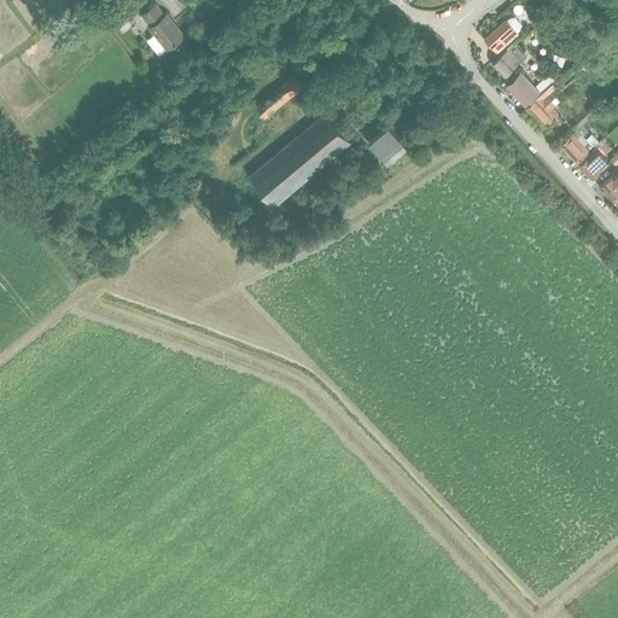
[(150,27),(168,50),(185,35),(167,13),(164,15),(156,4),(143,15),(152,25),(150,27)]
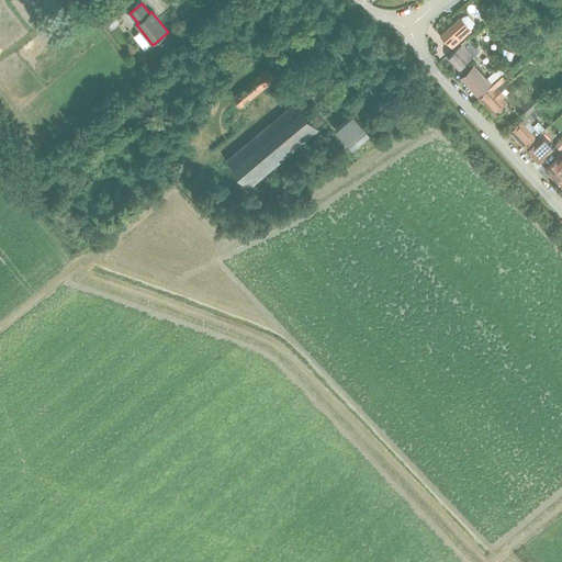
[(474,21),(470,15),(467,15),(464,17),(462,18),(461,17),(440,35),(452,48),(472,30),(471,27),(473,26),(474,24),(474,21)]
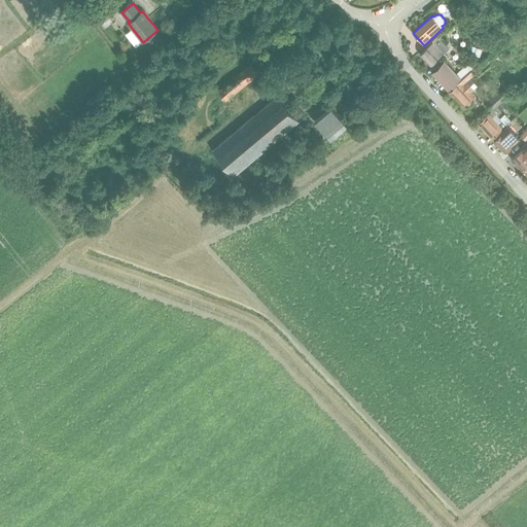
[(433,42),(420,55),(430,65),(449,48),(441,40),(446,35),(443,32),(437,36),(432,40),(433,42)]
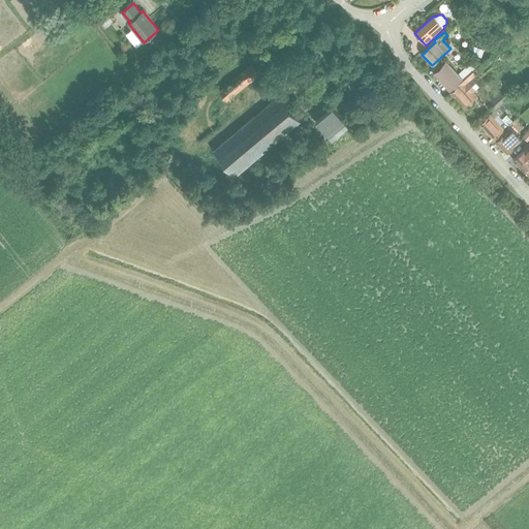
[(479,57),(484,50),(476,45),(472,54),(479,57)]
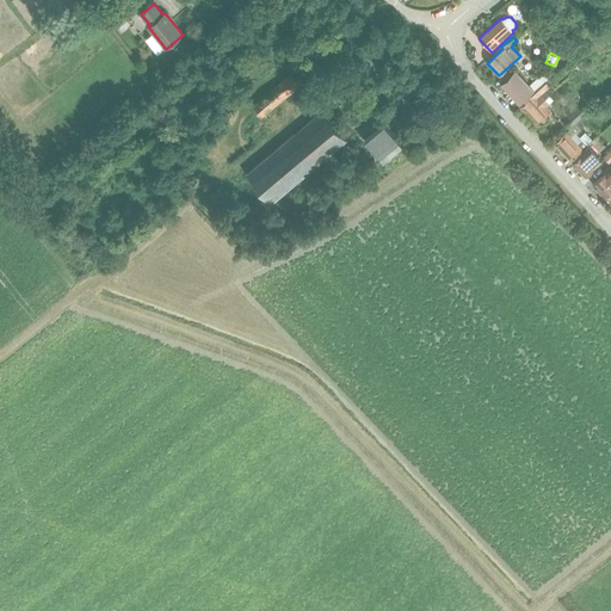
[(542,68),(531,78),(535,80),(545,72),(542,68)]
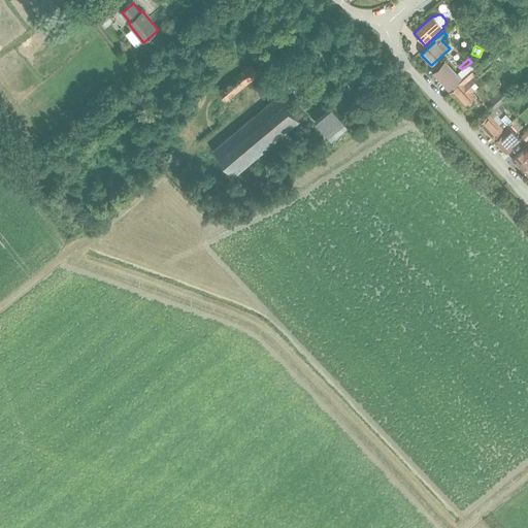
[(460,80),(461,81),(468,73),(472,70),(475,67),(472,63),(465,69),(462,71),(461,70),(457,74),(446,61),(433,72),(449,90),(460,80)]
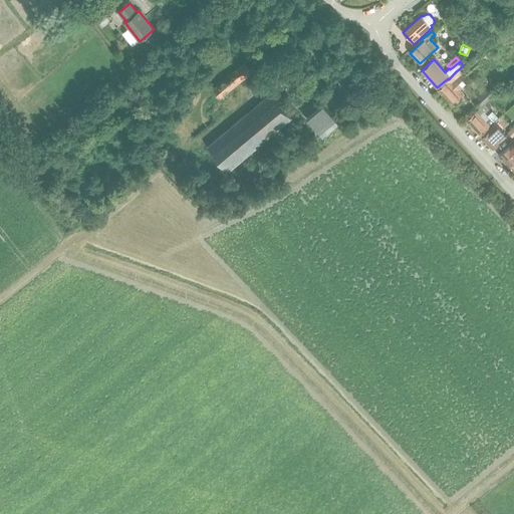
[(456,71),(449,79),(438,88),(453,105),(464,94),(460,89),(466,83),(459,75),(463,71),(462,71),(472,63),(470,59),(460,68),(456,71)]
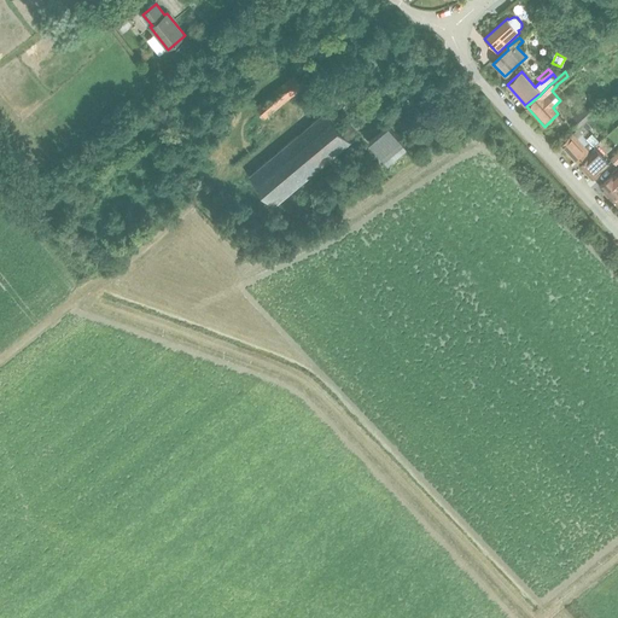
[(255,106),(264,118),(304,86),(295,74),(255,106)]
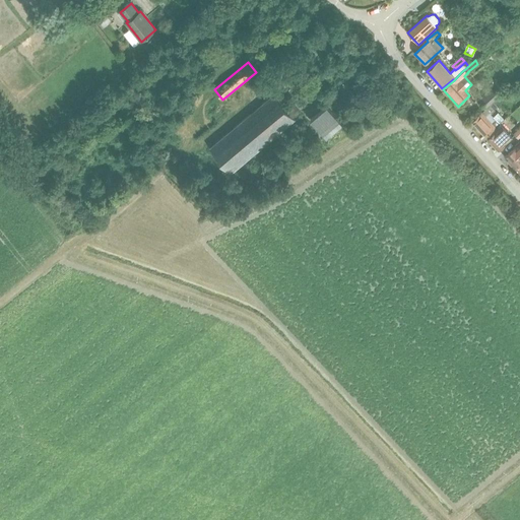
[(341,88),(352,100),(359,93),(346,82),(341,88)]
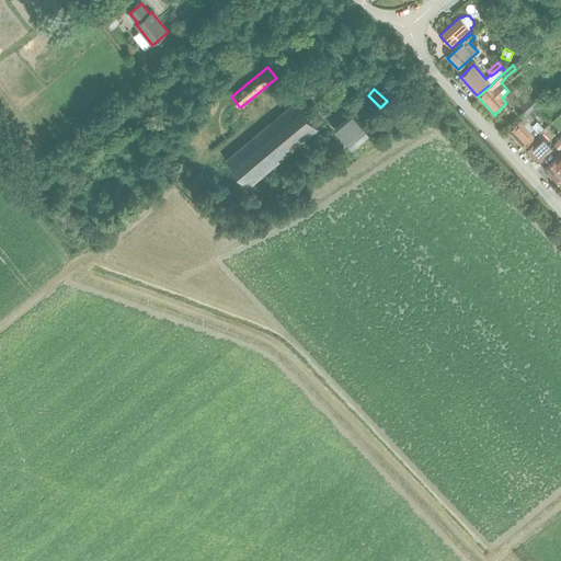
[(516,106),(518,109),(525,115),(539,103),(530,93),(516,106)]
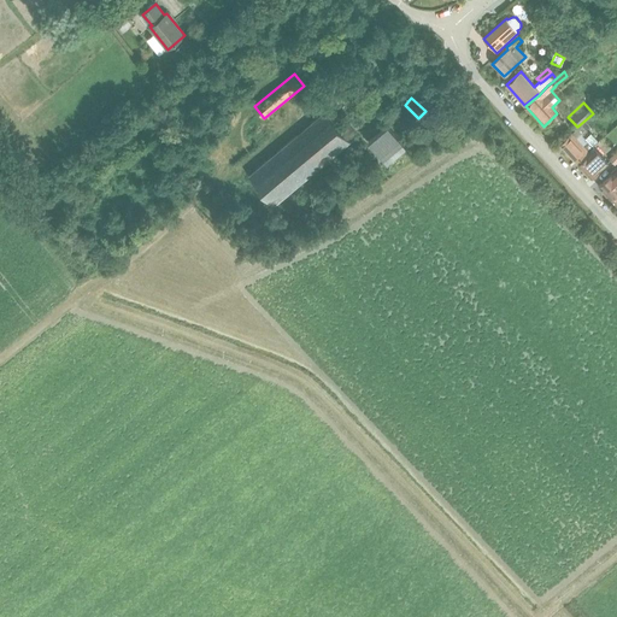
[(250,175),(274,205),(350,141),(325,111),(250,175)]
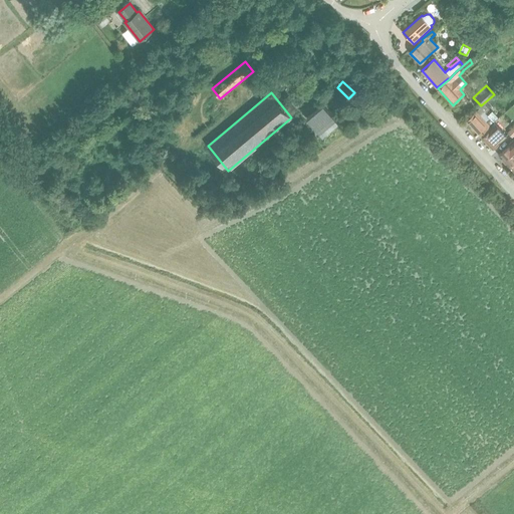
[(488,107),(491,105),(487,100),(466,119),(480,135),(494,121),(486,112),(489,108),(488,107)]
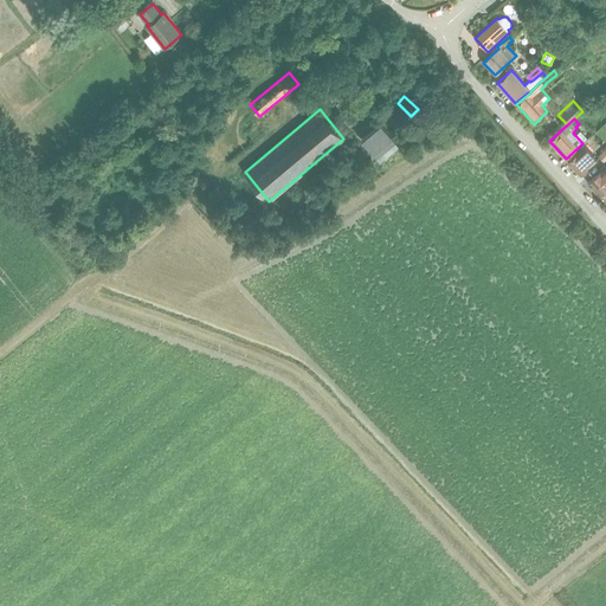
[(361,139),(380,161),(399,144),(381,123),(361,139)]
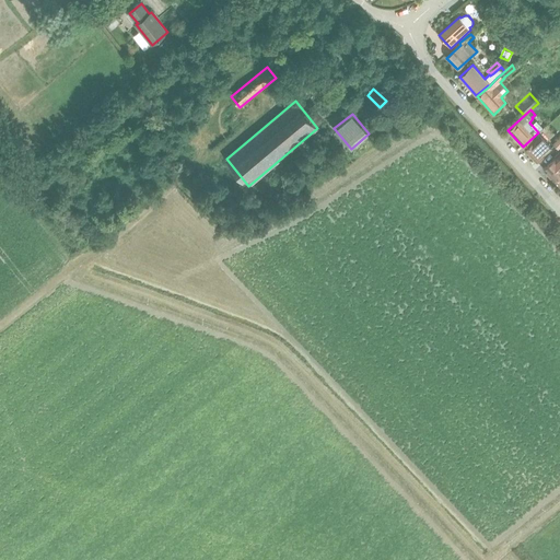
[(551,147),(540,136),(525,150),(536,162),(551,147)]
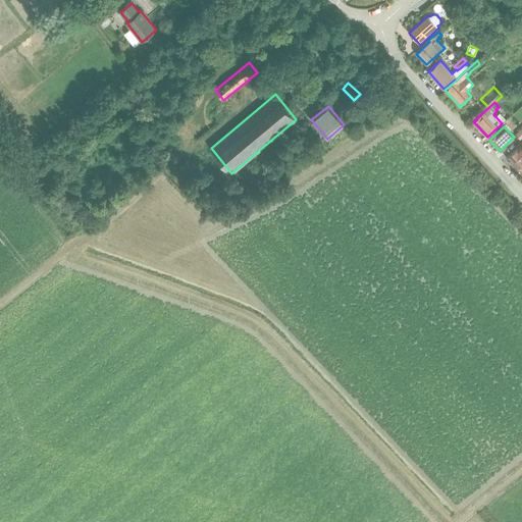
[(518,147),(507,157),(517,168),(521,163),(521,141),(521,142),(517,146),(518,147)]
